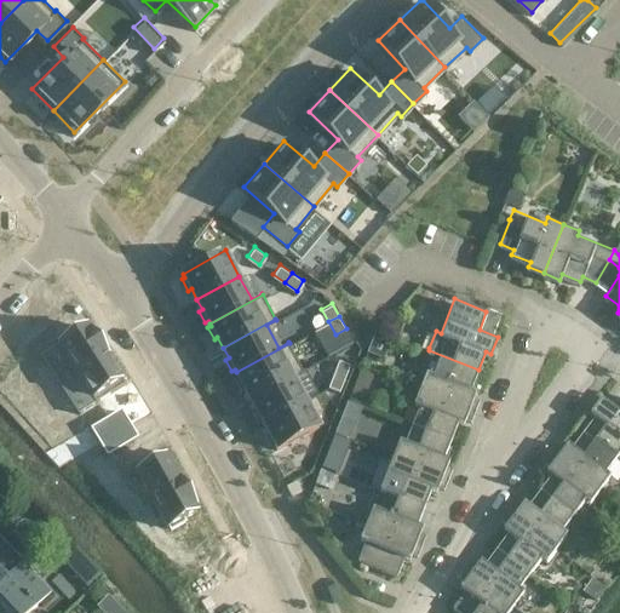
[(61,339),(58,342),(95,399),(124,381),(107,353),(90,326),(89,325),(87,322),(74,331),(73,328),(59,337),(61,339)]
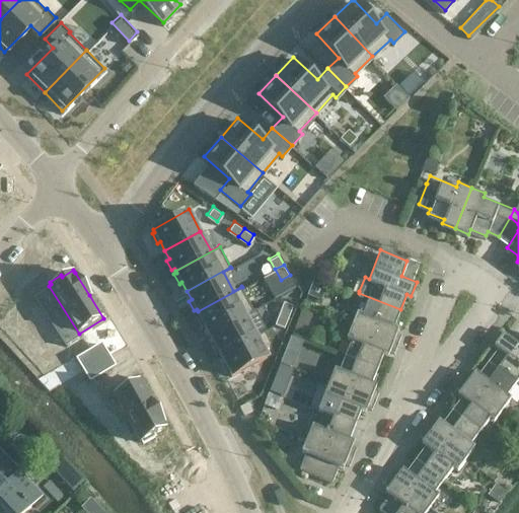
[(199,313),(196,314),(201,324),(204,322),(209,332),(252,307),(242,287),(198,311),(199,313)]
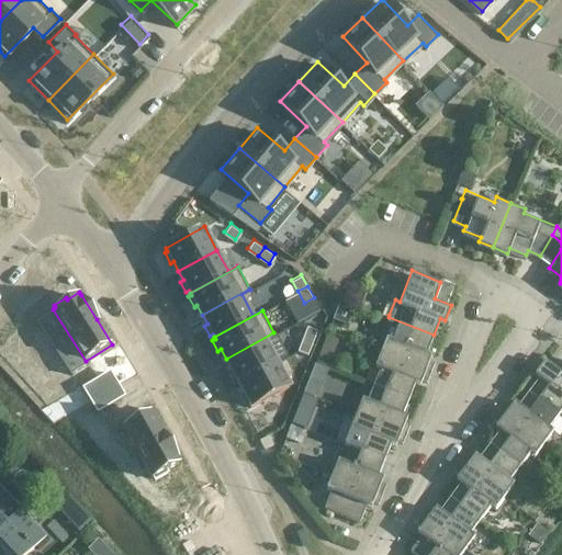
[(389,317),(381,335),(386,337),(381,349),(431,369),(435,360),(430,358),(431,352),(427,351),(434,335),(389,317)]
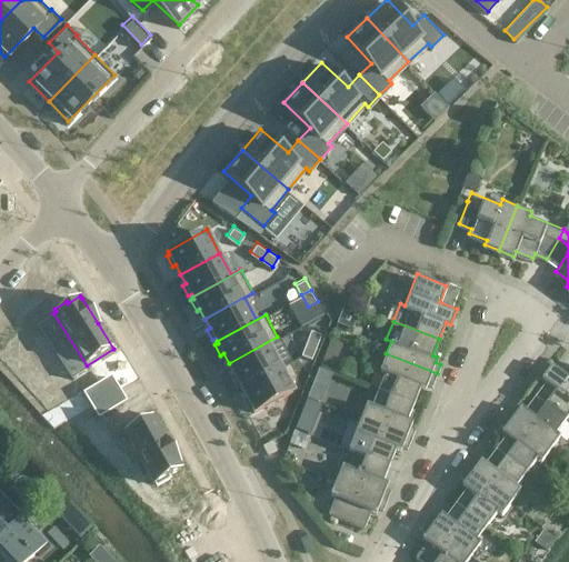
[(310,328),(306,340),(316,344),(321,331),(310,328)]
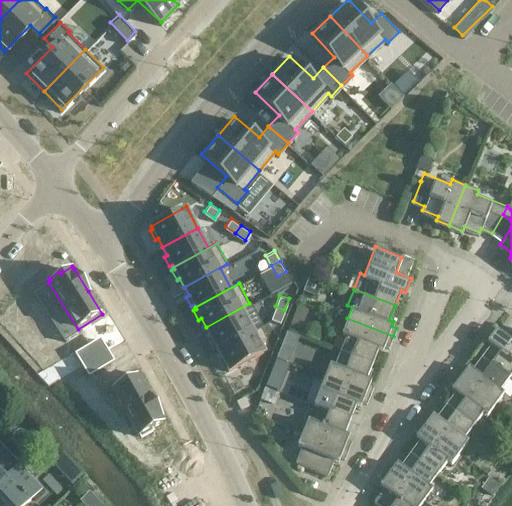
[(249,303),(206,327),(210,335),(208,337),(213,346),(216,345),(217,347),(252,328),(262,322),(252,302),(249,303)]
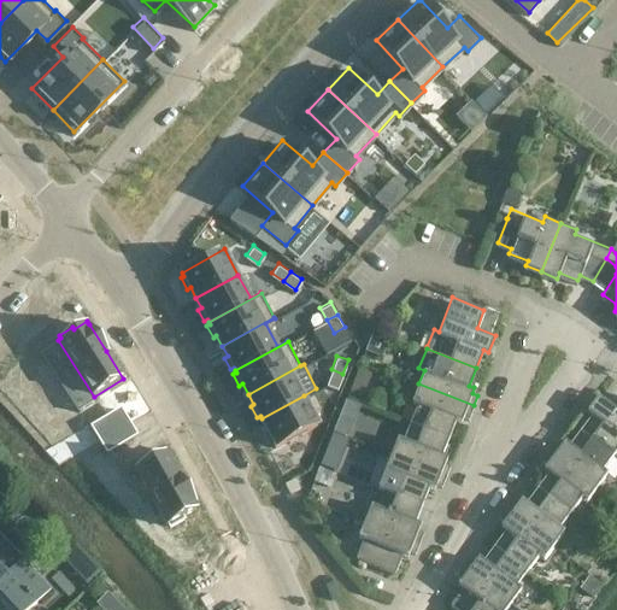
[(331,369),(327,382),(338,387),(342,374),(331,369)]
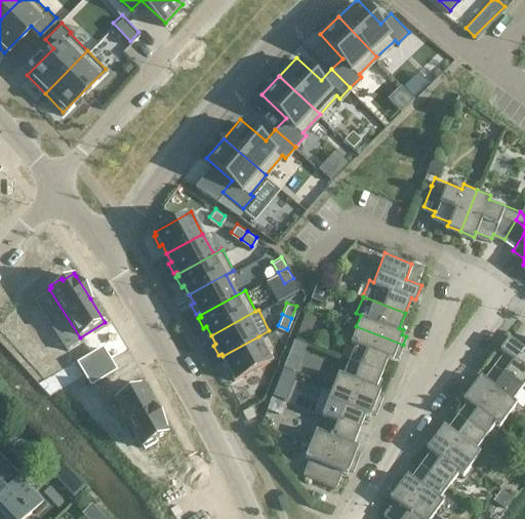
[(313,329),(299,325),(295,335),(309,341),(313,329)]
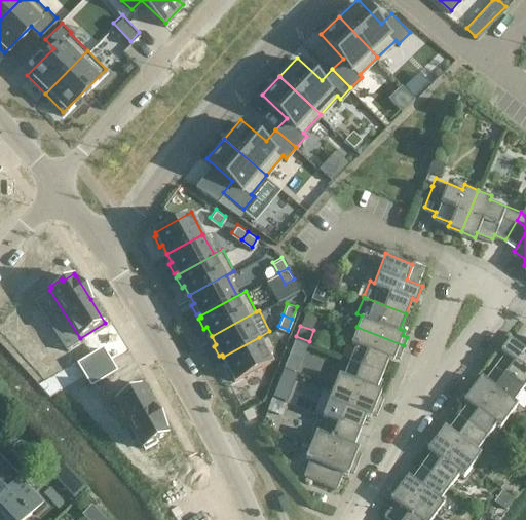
[(404,345),(357,327),(351,340),(355,342),(350,358),(382,370),(388,356),(393,358),(396,353),(400,355),(404,345)]
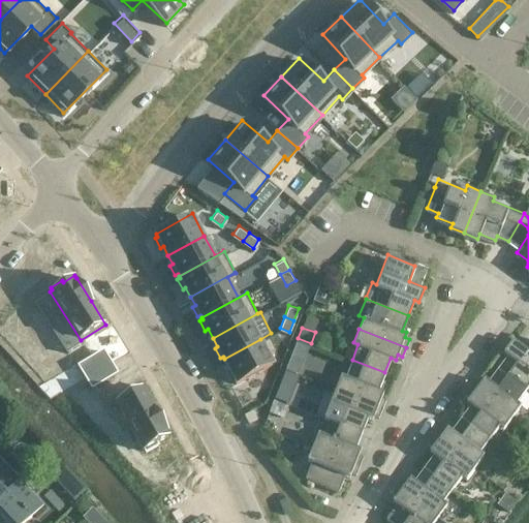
[(507,352),(498,366),(526,388),(528,383),(528,349),(512,338),(503,349),(507,352)]
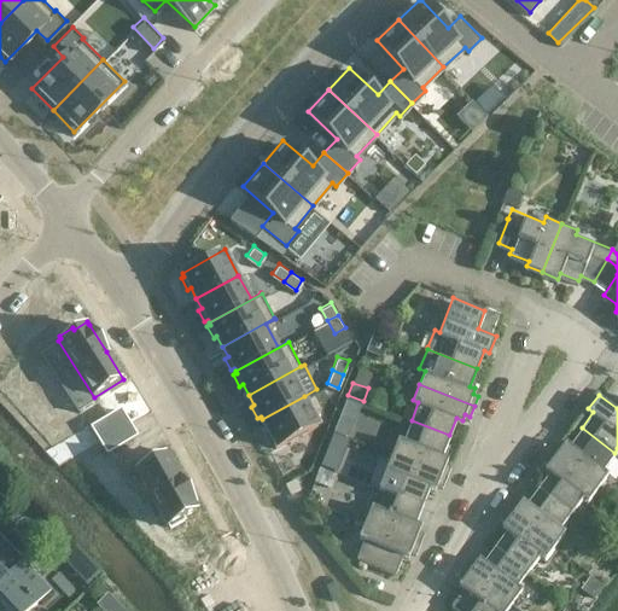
[(304,396),(262,419),(267,429),(264,431),(270,442),(274,441),(275,444),(318,422),(304,396)]
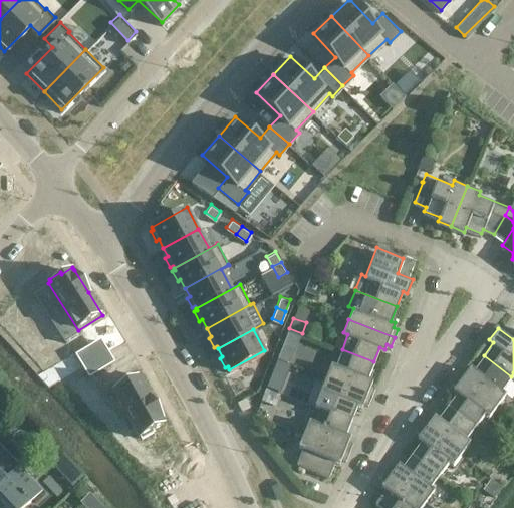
[(75,351),(81,362),(105,348),(98,337),(75,351)]
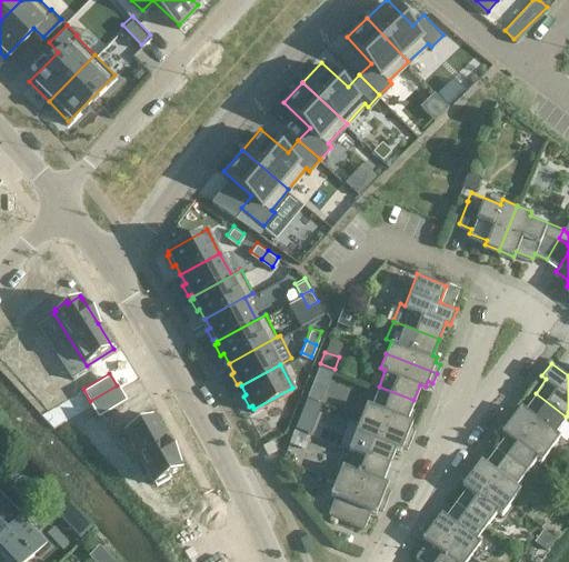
[(90,401),(98,414),(125,398),(117,385),(90,401)]
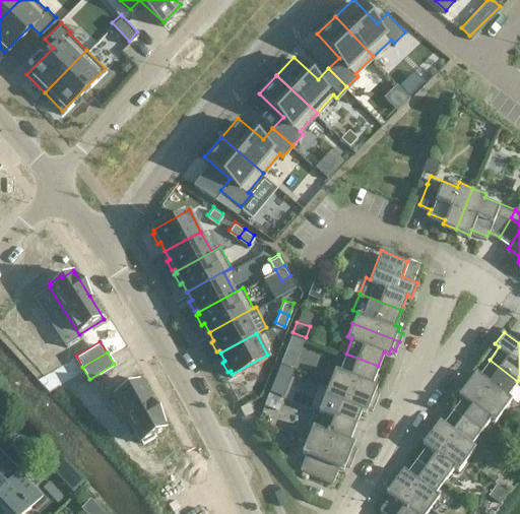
[(378,366),(346,354),(340,369),(335,367),(330,380),(376,398),(380,389),(375,387),(377,383),(373,381),(378,366)]
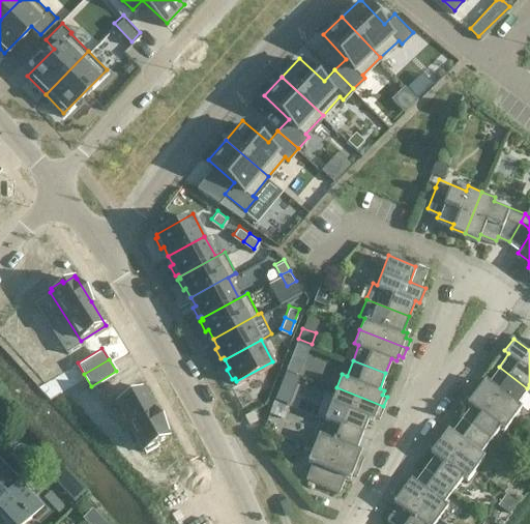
[(527,388),(499,367),(489,380),(486,377),(482,381),(478,378),(472,385),(512,415),(522,404),(518,401),(527,388)]
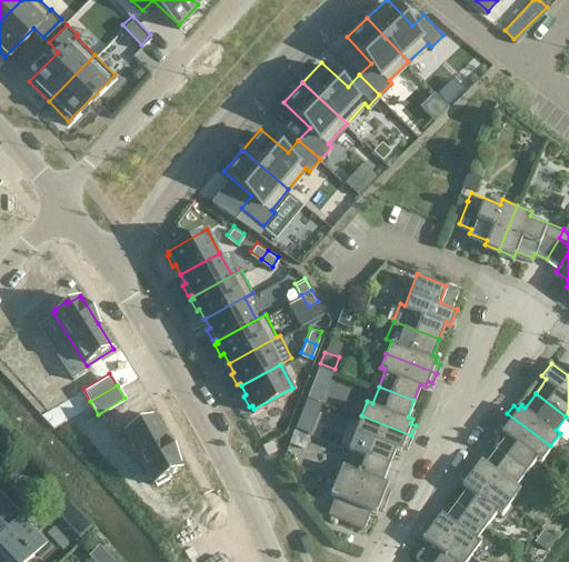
[(311,415),(318,401),(308,398),(302,412),(311,415)]
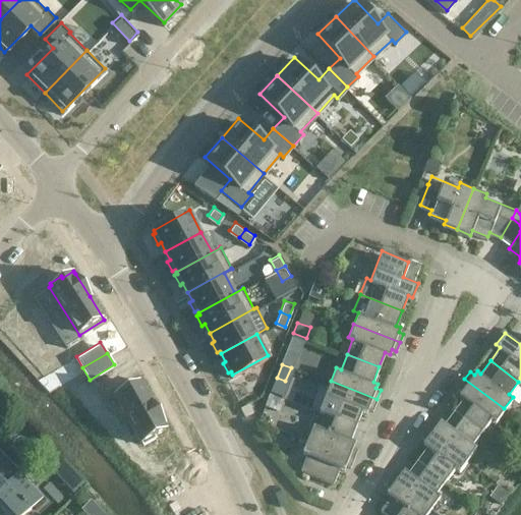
[(117,387),(112,390),(140,441),(142,440),(143,442),(155,435),(154,433),(165,426),(163,423),(164,423),(151,400),(136,377),(117,387)]
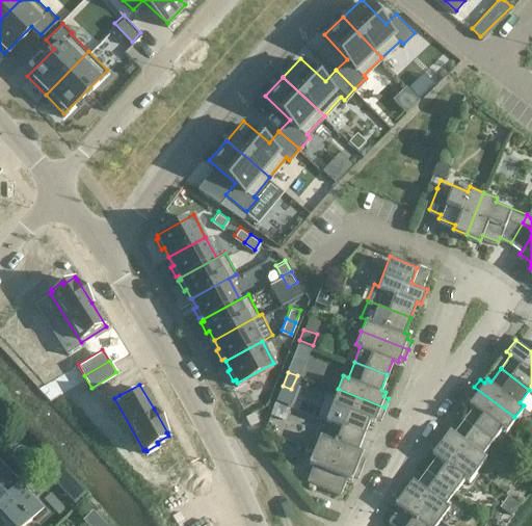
[(514,417),(474,387),(469,395),(473,397),(470,401),(474,404),(463,418),(493,440),(502,426),(506,429),(514,417)]
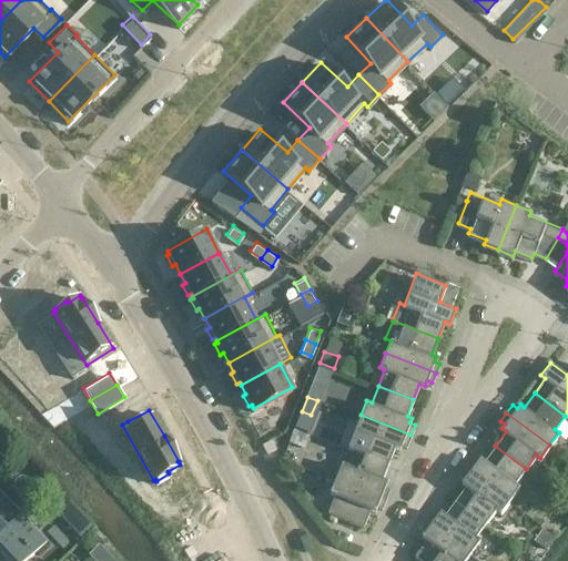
[(361,415),(348,445),(354,447),(388,461),(395,445),(401,447),(403,442),(407,444),(411,435),(361,415)]
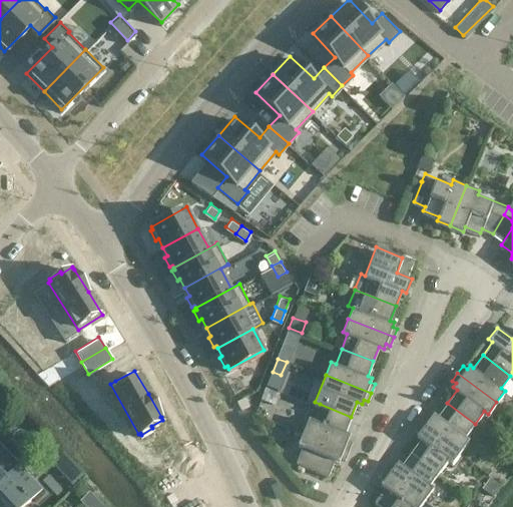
[(280,391),(266,385),(261,399),(275,405),(280,391)]
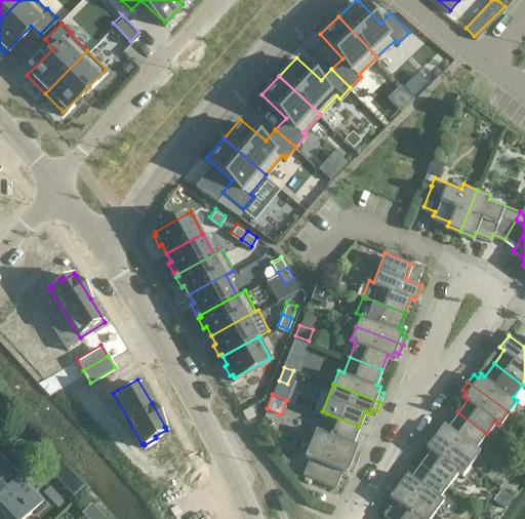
[(486,434),(457,412),(448,426),(444,423),(441,427),(437,424),(431,431),(472,461),(480,449),(476,446),(486,434)]
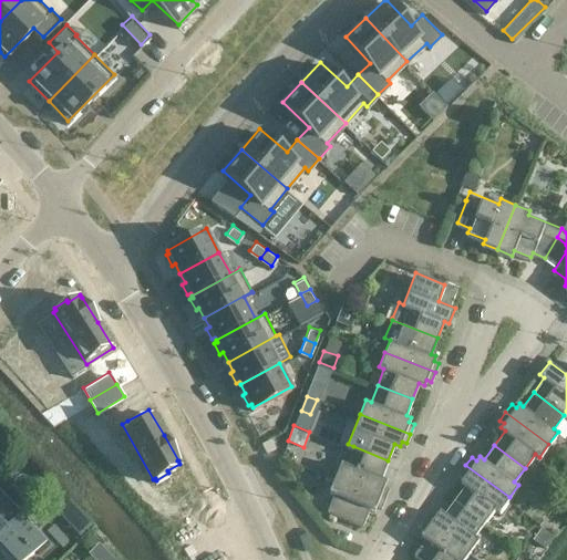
[(388,460),(352,446),(347,463),(341,460),(336,475),(385,496),(390,486),(384,484),(387,479),(381,477),(388,460)]
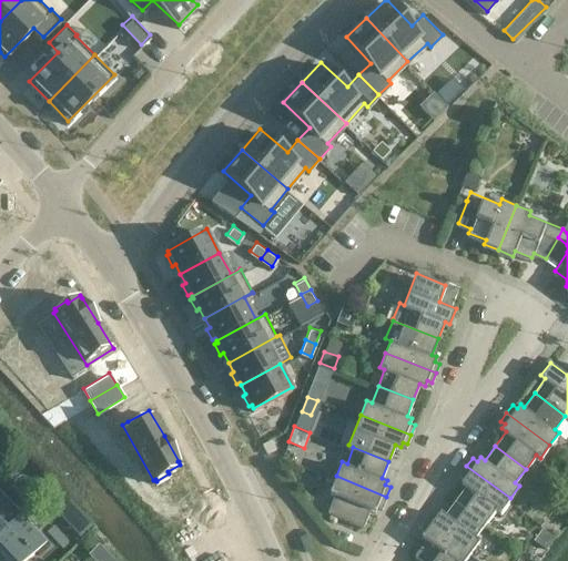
[(510,498),(466,466),(460,475),(465,477),(462,481),(466,485),(455,499),(486,521),(496,508),(500,511),(510,498)]
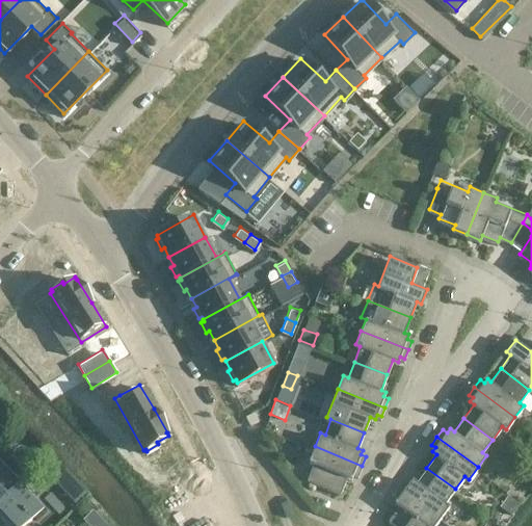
[(362,466),(315,446),(310,461),(314,462),(308,478),(341,491),(347,475),(352,477),(353,472),(358,474),(362,466)]
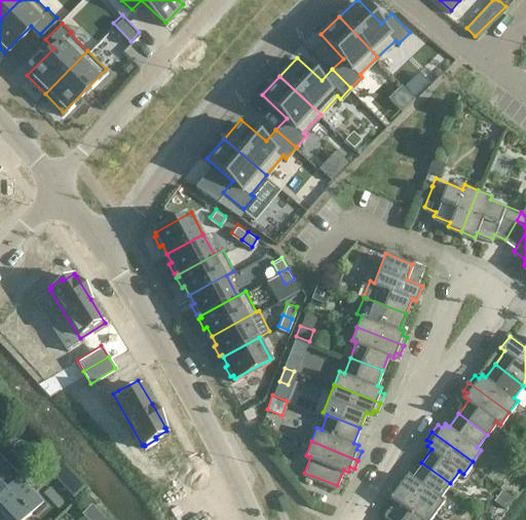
[(0,508),(10,519),(19,519),(42,497),(19,473),(14,469),(0,452),(0,508)]
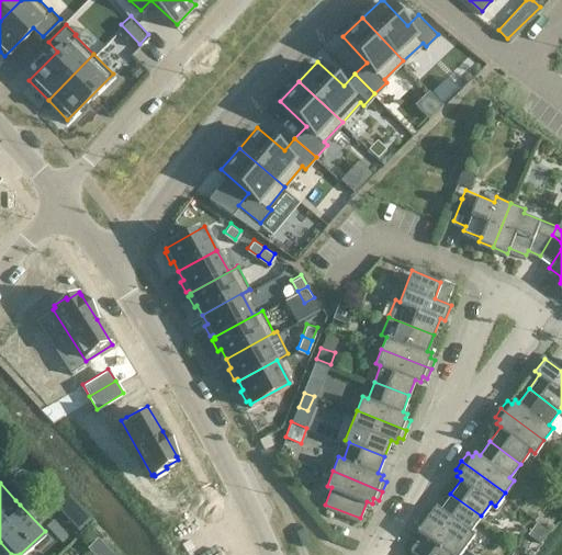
[(481,516),(450,494),(440,508),(436,505),(433,509),(428,506),(423,513),(465,545),(474,533),(470,530),(481,516)]
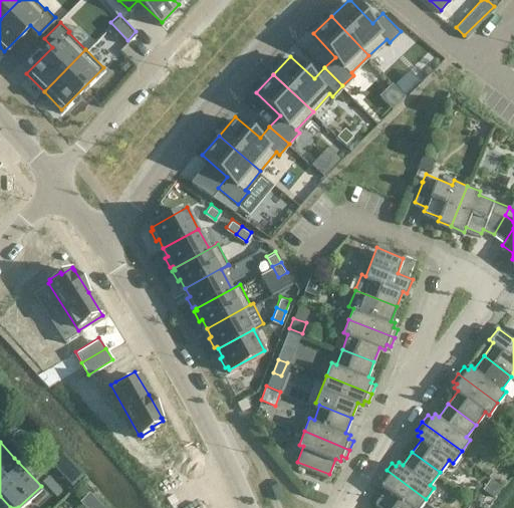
[(419,507),(426,499),(387,470),(380,478),(384,480),(381,484),(386,487),(375,500),(386,507),(413,507),(414,507),(419,507)]
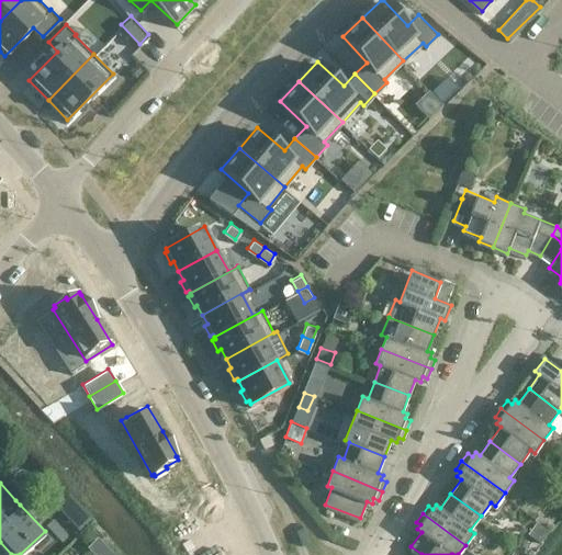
[(120,554),(101,533),(90,542),(102,554),(120,554)]
